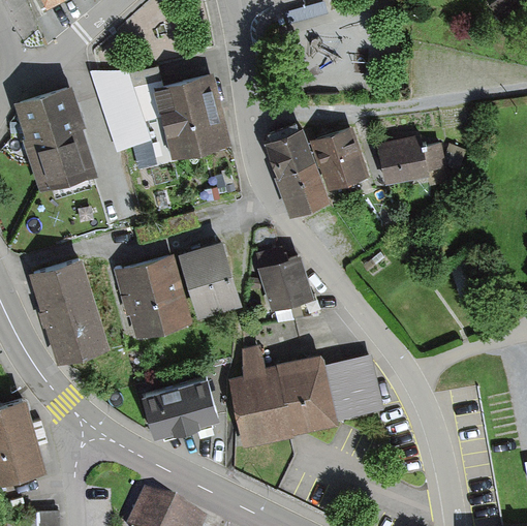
[(39,0),(45,10),(65,0),(39,0)]
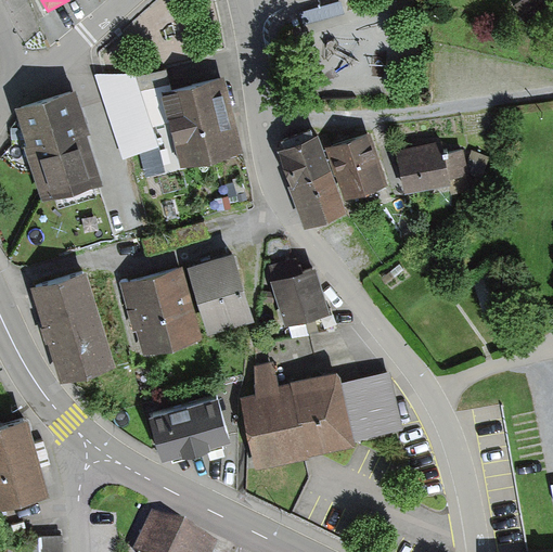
[(526,27),(543,15),(534,0),(521,0),(512,5),(526,27)]
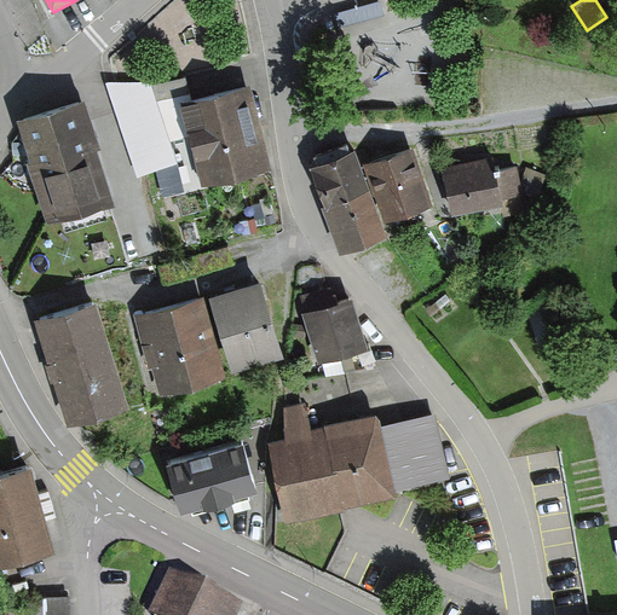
[(378,1),(332,13),(335,29),(381,17),(378,1)]
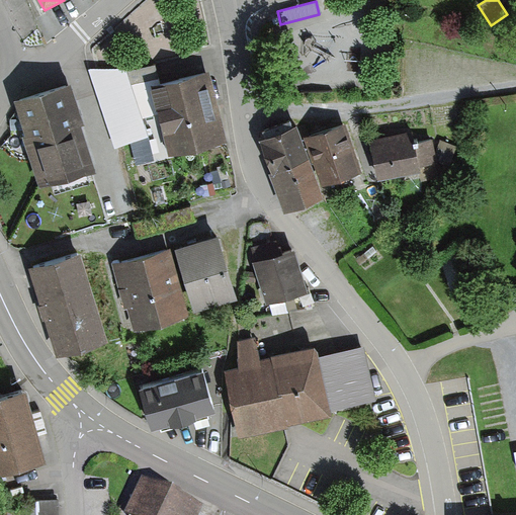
[(112,149),(147,138),(142,119),(157,115),(149,83),(158,81),(154,65),(125,72),(124,69),(87,69),(112,149)]
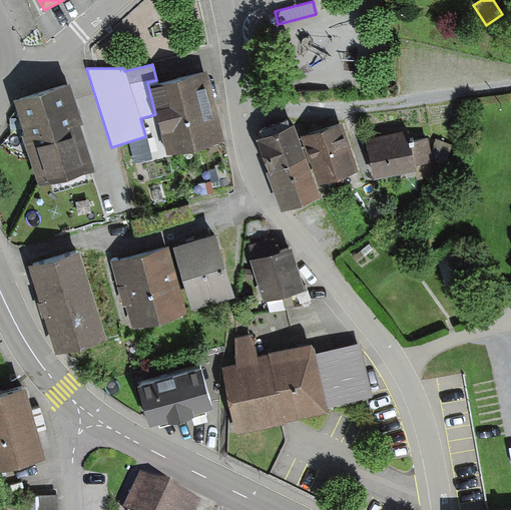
[(165,152),(223,138),(206,67),(156,80),(147,82),(155,114),(165,152)]
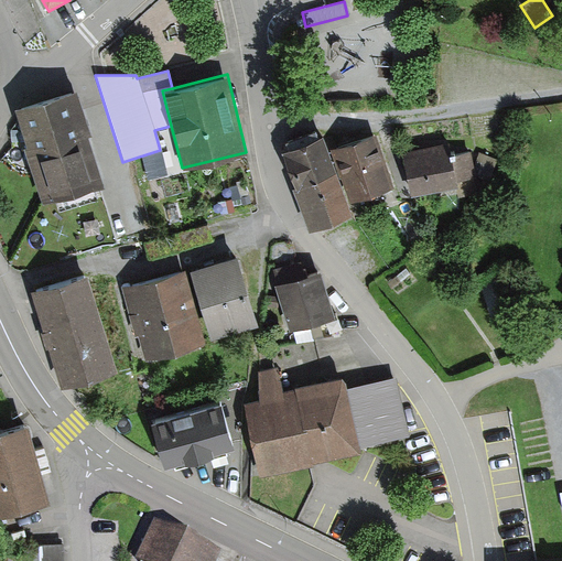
[(22,152),(40,208),(103,189),(87,139),(89,138),(75,94),(13,114),(25,151),(22,152)]
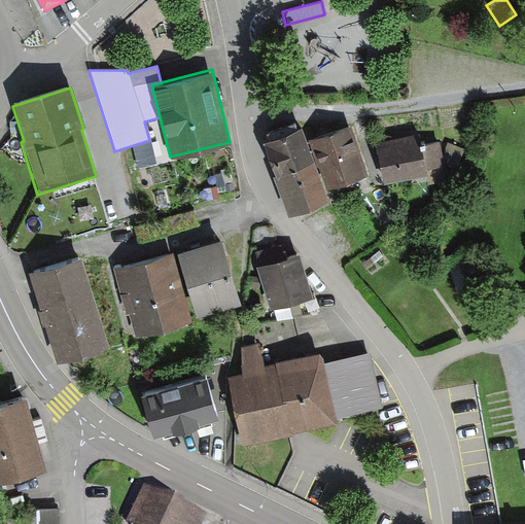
[(288,212),(328,198),(301,125),(260,140),(288,212)]
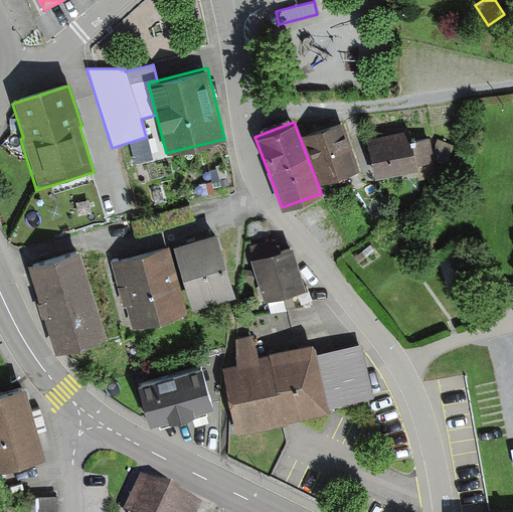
[(318,184),(358,170),(341,122),(301,137),(318,184)]
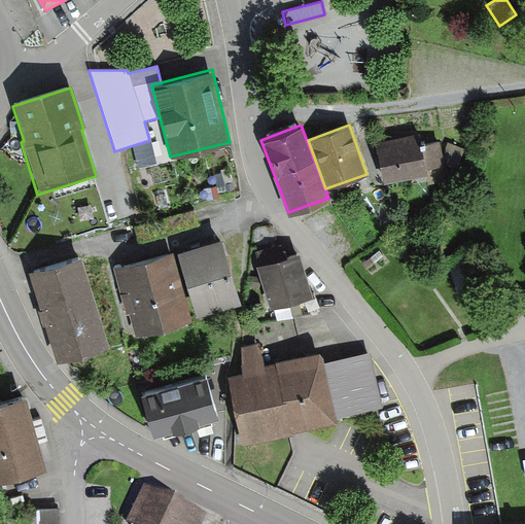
[(374,141),(382,183),(424,175),(443,171),(445,171),(444,164),(442,155),(439,141),(424,143),(424,140),(419,141),(418,133),(374,141)]
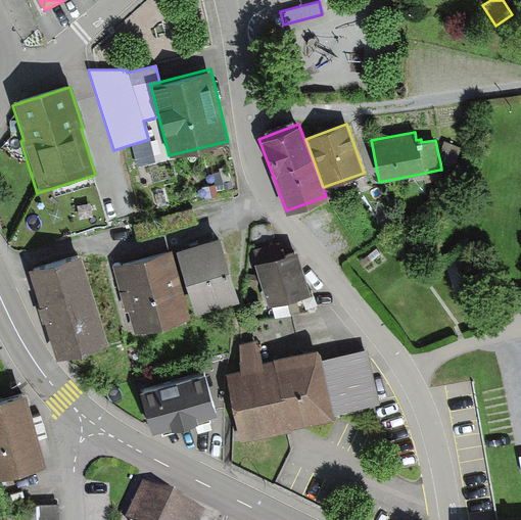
[(460,149),(442,142),(438,154),(440,162),(453,168),(460,149)]
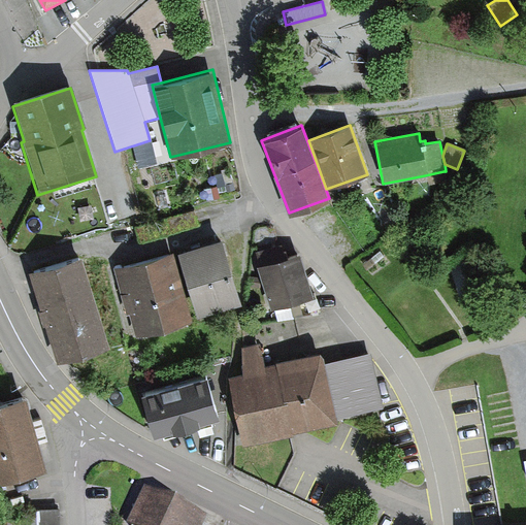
[(444,171),(425,175),(427,185),(446,182),(444,171)]
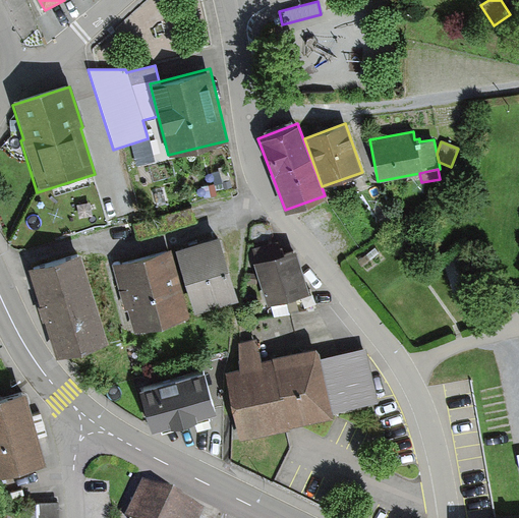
[(174,247),(193,310),(236,297),(217,234),(174,247)]
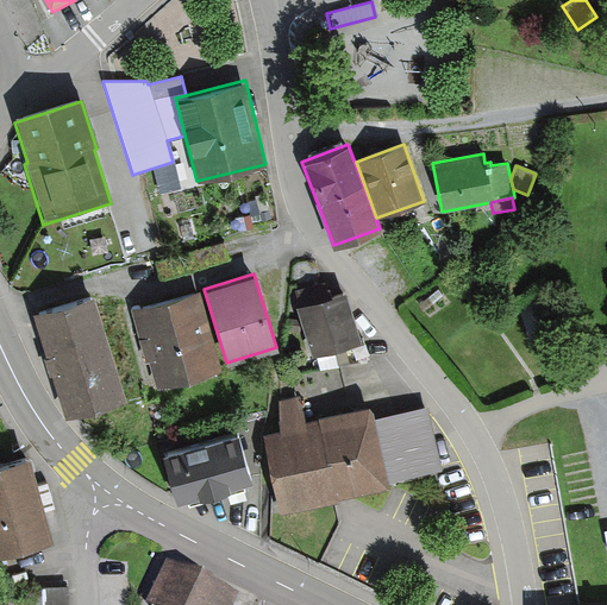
[(148,361),(155,386),(221,369),(200,289),(129,308),(144,363),(148,361)]
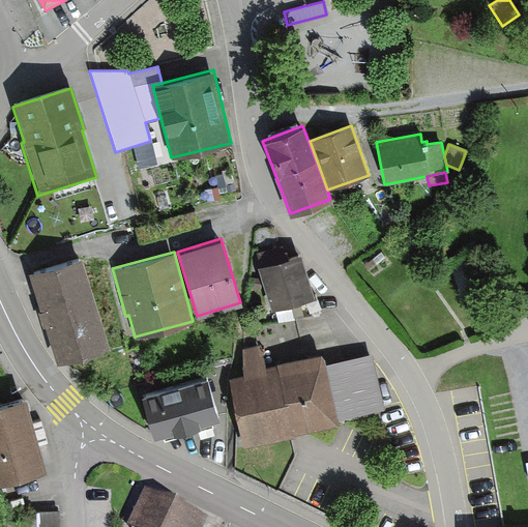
[(291,319),(320,314),(299,253),(256,266),(270,311),(287,304),(291,319)]
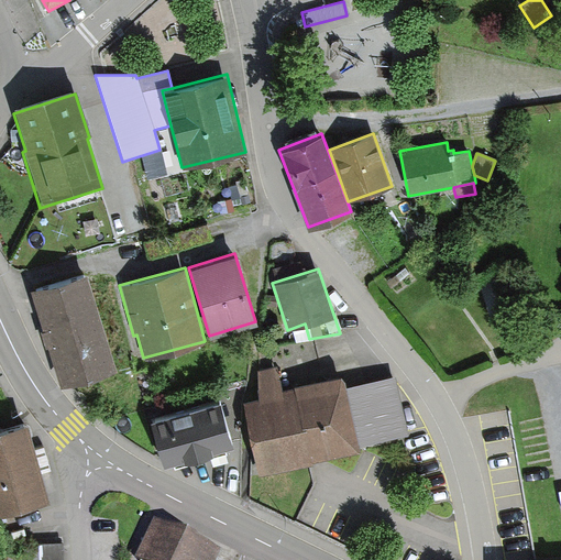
[(29,288),(61,386),(117,368),(86,271),(29,288)]
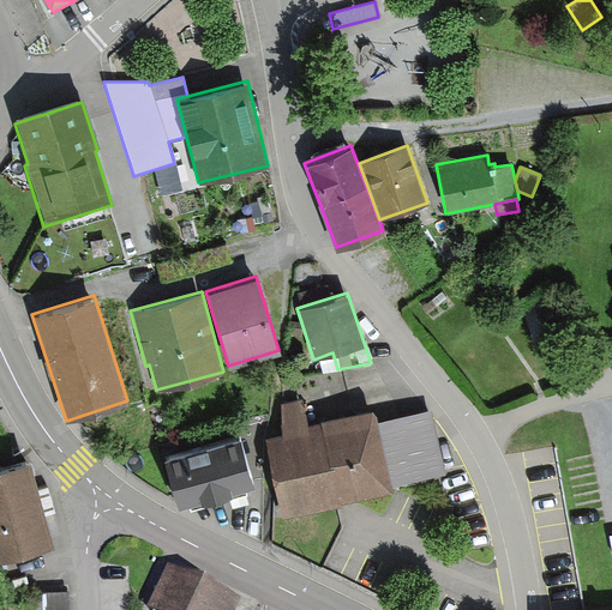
[(267,441),(285,524),(341,509),(340,506),(394,494),(393,489),(445,477),(431,414),(377,426),(373,412),(307,428),(301,405),(280,409),(281,438),(267,441)]
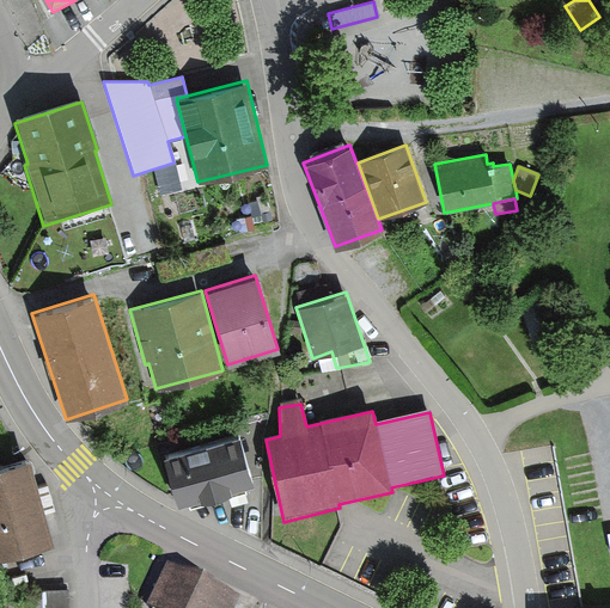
[(177,504),(254,481),(238,431),(163,454),(177,504)]
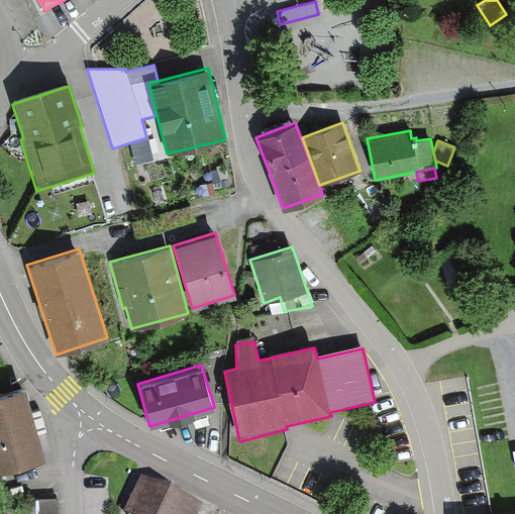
[(0,468),(44,456),(24,387),(0,393),(0,468)]
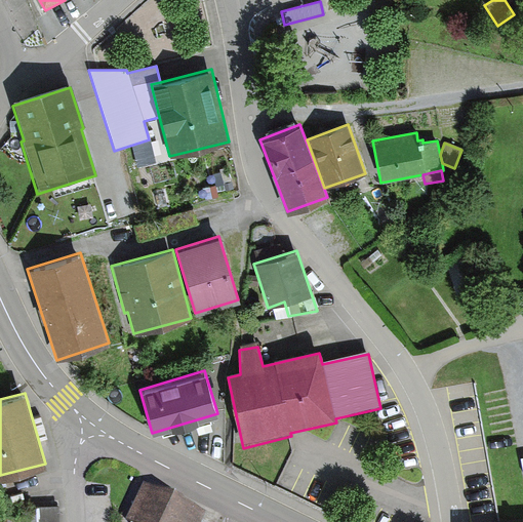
[(200,521),(203,516),(142,487),(125,521),(200,521)]
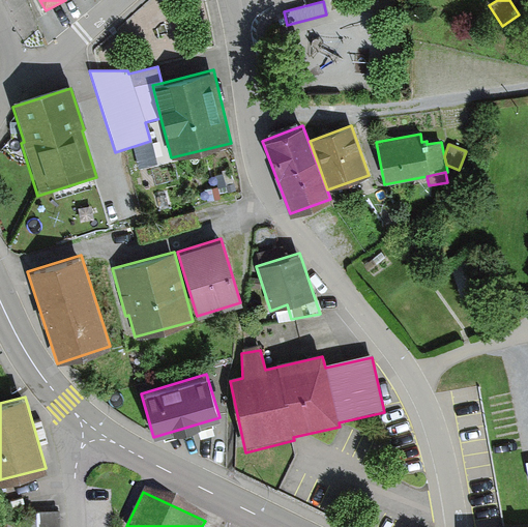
[(59,526),(58,511),(30,513),(31,520),(9,526),(59,526)]
